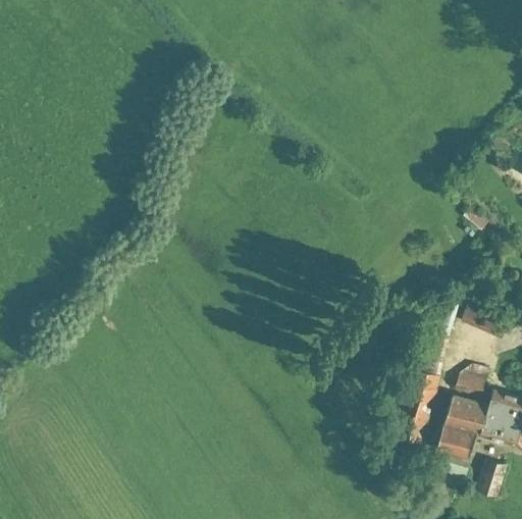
[(457,305),(437,299),(415,367),(438,374),(457,305)]
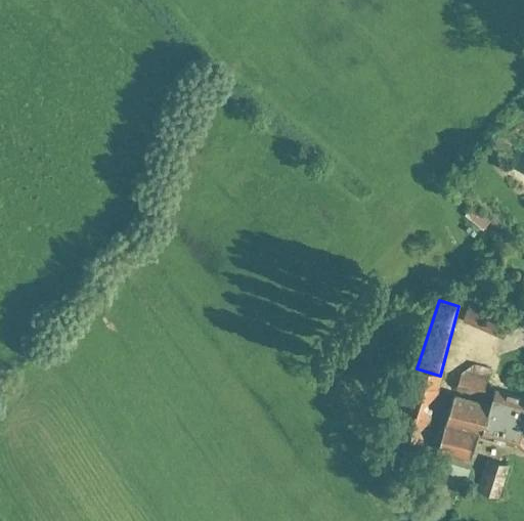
[(510,322),(469,305),(460,321),(501,341),(510,322)]
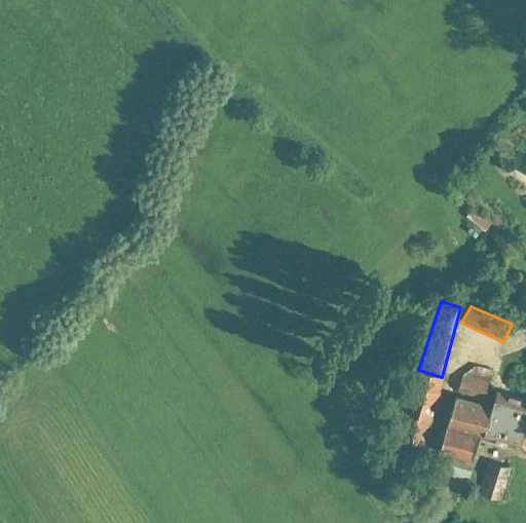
[(444,382),(416,375),(398,438),(441,450),(441,452),(473,461),(481,436),(525,449),(525,445),(525,402),(495,394),(491,407),(456,398),(445,439),(428,434),(444,382)]
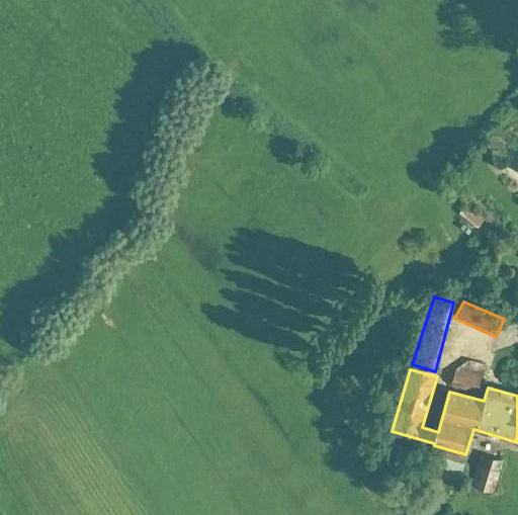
[(482,380),(456,373),(452,388),(478,395),(482,380)]
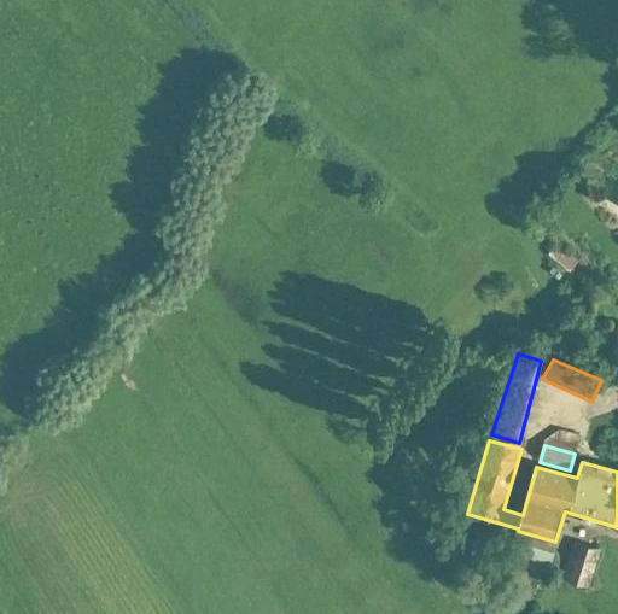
[(553,551),(516,541),(508,565),(547,577),(553,551)]
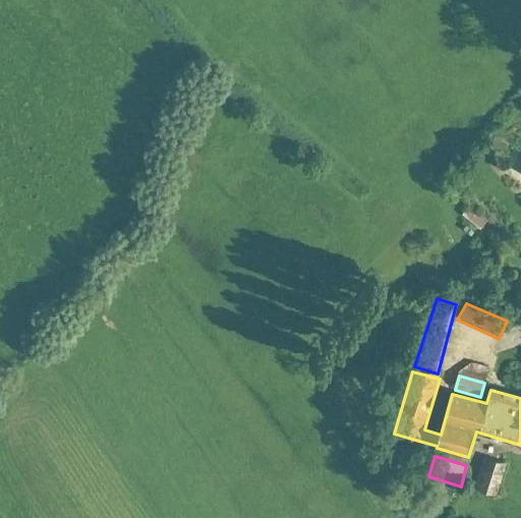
[(496,497),(497,494),(506,496),(512,471),(505,469),(506,464),(483,457),(474,490),(496,497)]
